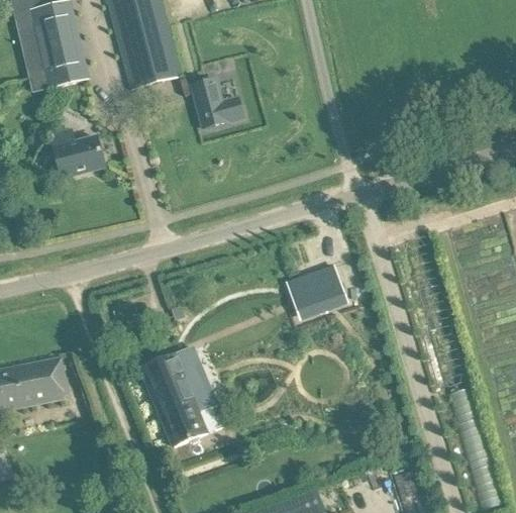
[(61,0),(25,9),(38,64),(43,88),(87,77),(69,0),(61,0)]
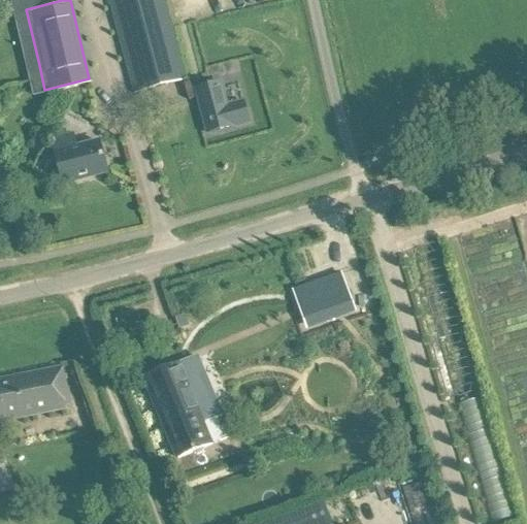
[(109,0),(130,75),(134,91),(186,77),(184,72),(164,0),(109,0)]
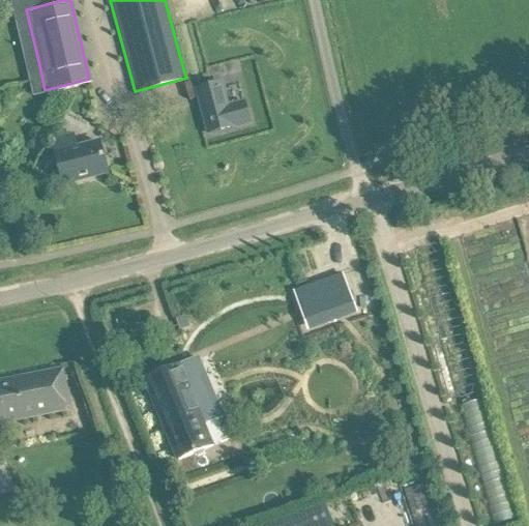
[(221,80),(197,86),(208,129),(232,123),(227,105),(221,80)]
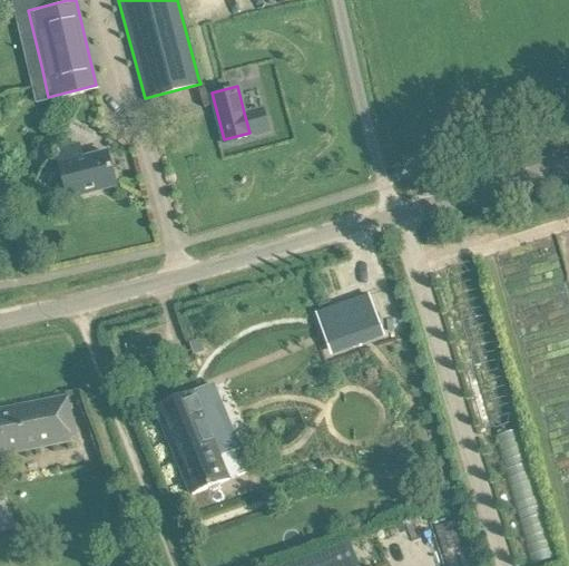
[(55,147),(61,173),(67,194),(115,182),(109,160),(107,149),(81,156),(78,142),(55,147)]
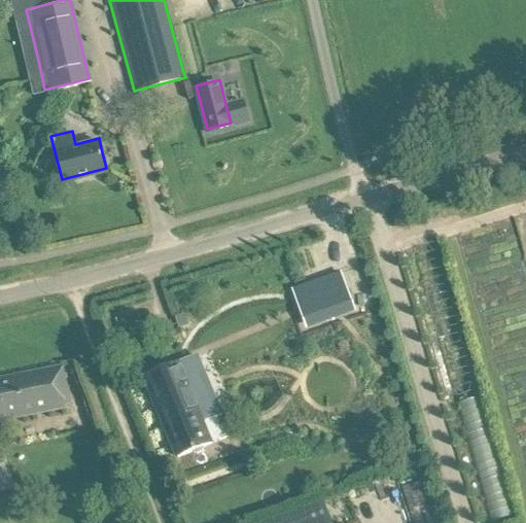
[(339,269),(292,286),(305,320),(351,303),(339,269)]
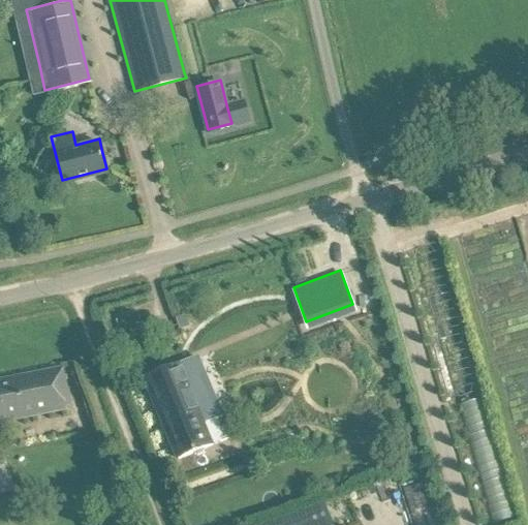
[(180,361),(144,375),(178,455),(224,435),(225,437),(227,436),(226,435),(229,434),(221,413),(215,415),(214,411),(213,411),(190,357),(190,356),(180,361)]
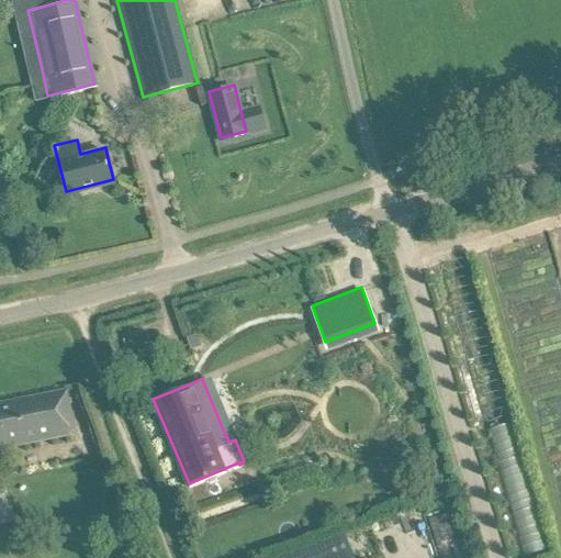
[(75,428),(65,387),(0,400),(0,445),(53,434),(75,428)]
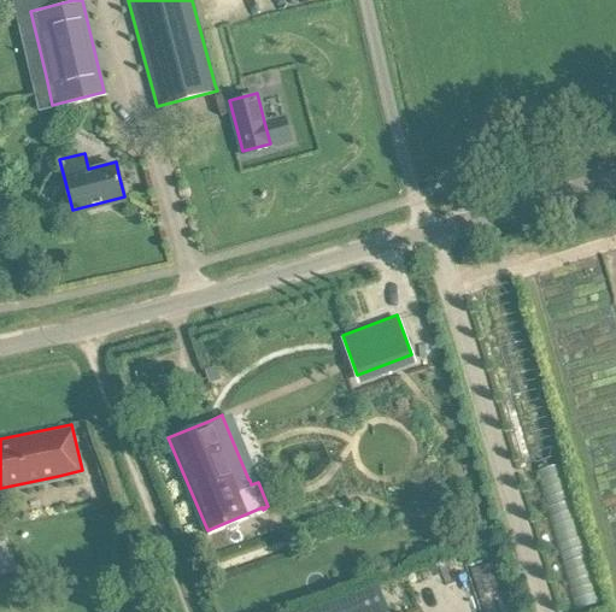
[(388,611),(379,583),(304,611),(388,611)]
